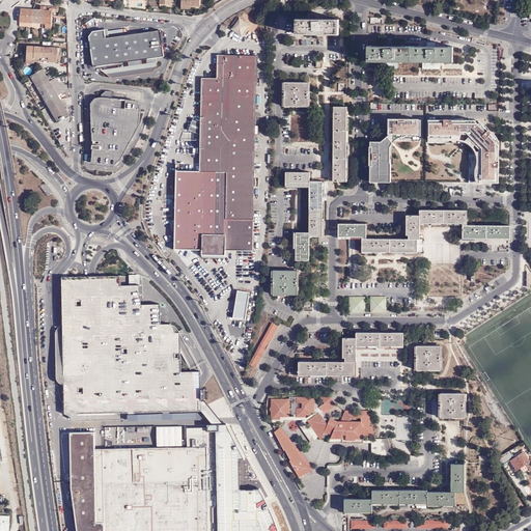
[(43,22),(43,28),(50,28),(51,28),(52,11),(58,12),(59,7),(40,5),(40,10),(43,10),(43,22)]
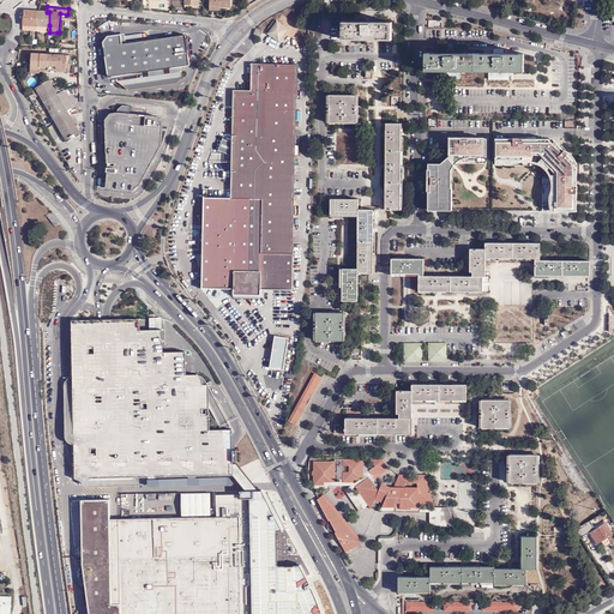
[(38,25),(38,11),(24,10),(24,24),(38,25)]
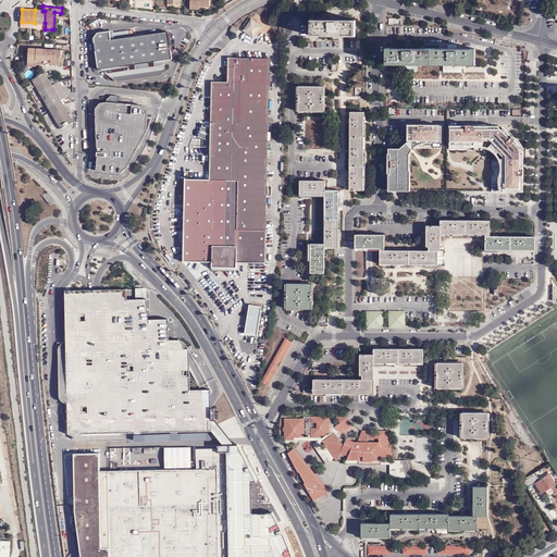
[(42,11),(35,10),(35,23),(45,23),(45,11),(42,11)]
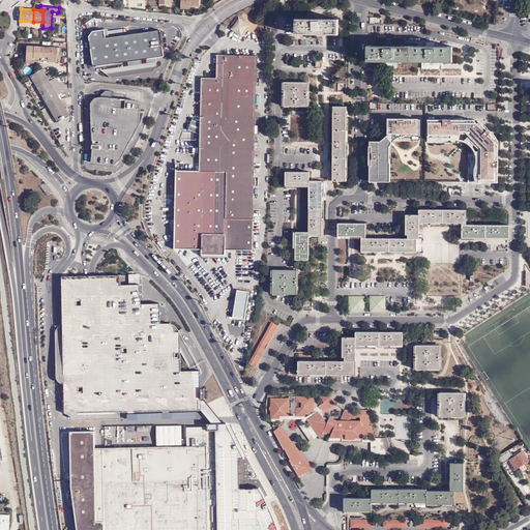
[(241,36),(249,24),(238,16),(230,28),(241,36)]
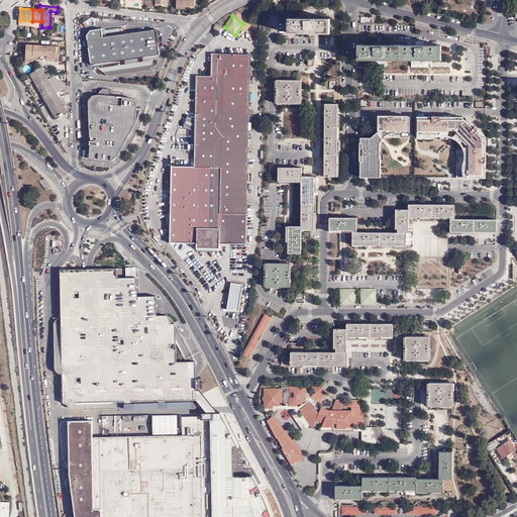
[(309,18),(288,18),(288,33),(329,33),(329,18),(309,18)]
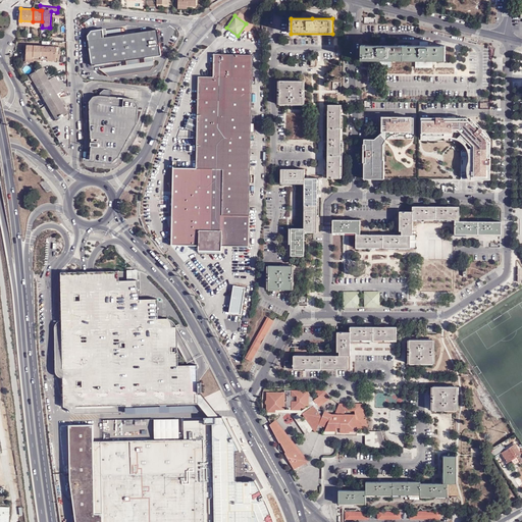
[(107,38),(105,29),(91,31),(87,36),(92,66),(125,61),(126,63),(126,65),(99,69),(109,76),(150,71),(154,65),(154,59),(153,57),(161,56),(157,30),(107,38)]
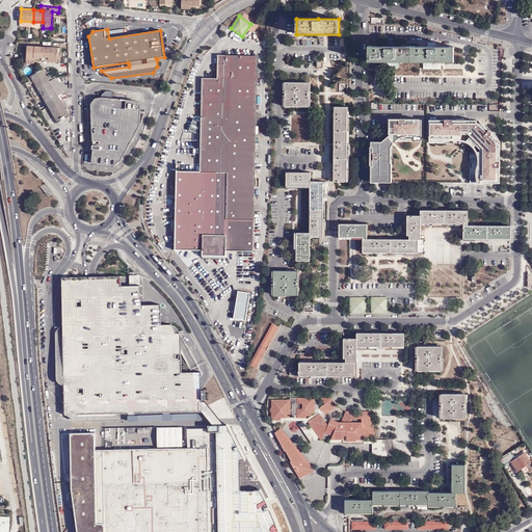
[(391,46),(368,45),(368,61),(414,62),(414,46),(391,46)]
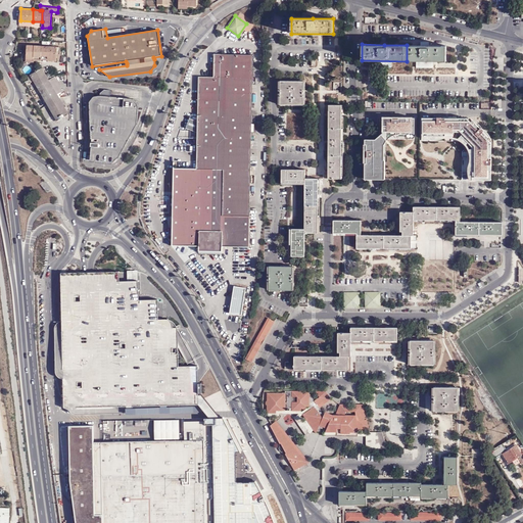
[(61,48),(24,45),(22,57),(34,58),(34,59),(47,60),(48,57),(57,58),(57,54),(60,54),(61,48)]
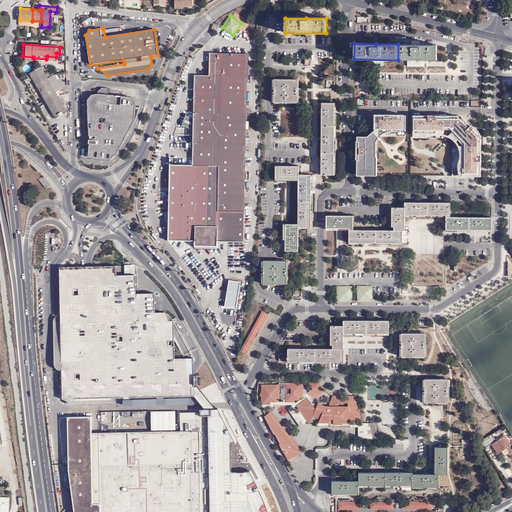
[(418,44),(398,44),(398,60),(438,60),(438,44),(418,44)]
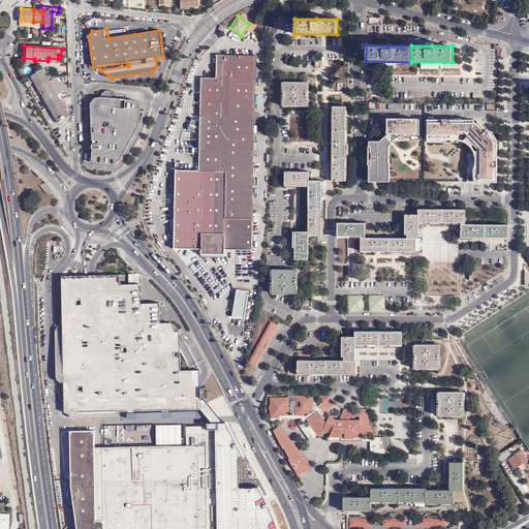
[(256,101),(256,56),(217,55),(217,78),(201,78),(199,170),(176,170),(176,197),(172,200),(172,218),(175,222),(174,249),(203,250),(201,257),(225,258),(226,251),(252,252),(254,190),(256,101)]
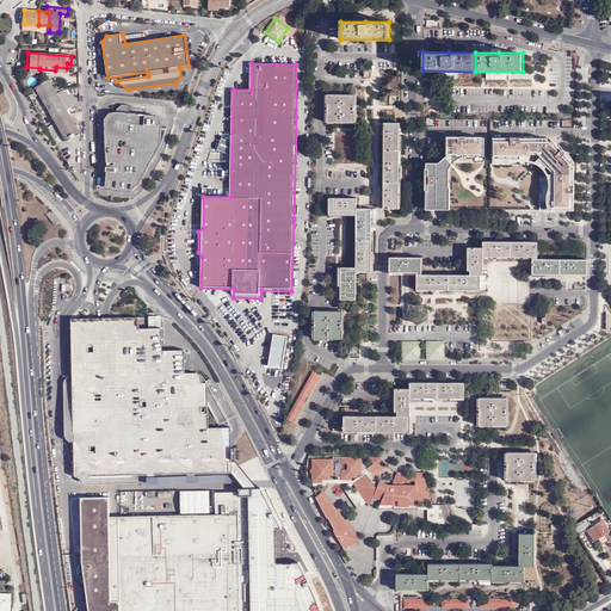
[(80,133),(79,131),(68,110),(74,106),(63,90),(57,92),(50,79),(36,87),(67,141),(79,133),(80,133)]
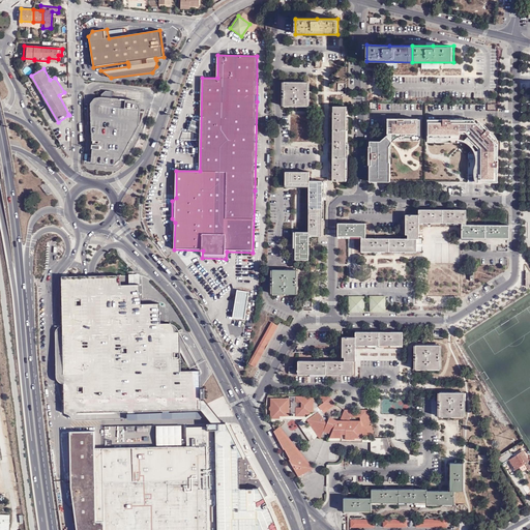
[(305,83),(283,83),(283,107),(305,107),(305,94),(305,83)]
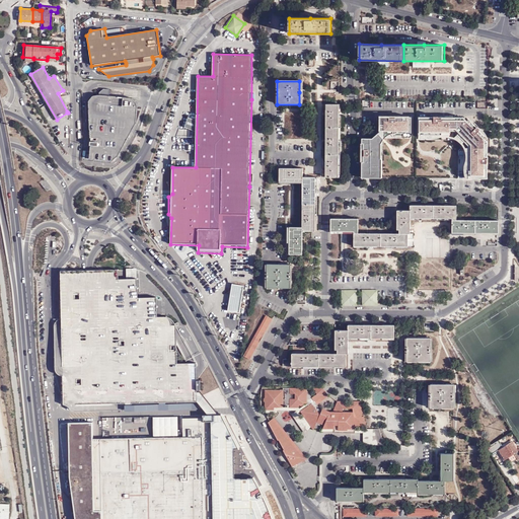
[(97,102),(97,93),(91,94),(87,99),(88,136),(90,137),(92,113),(89,112),(90,101),(97,102)]
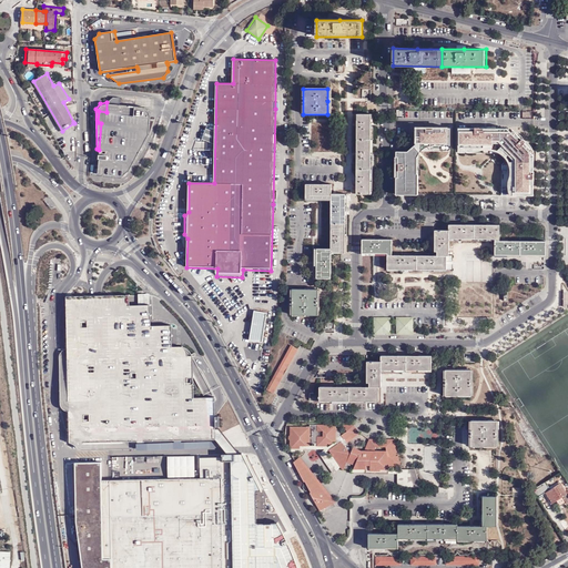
[(105,154),(98,153),(97,158),(98,158),(105,159),(104,166),(128,169),(148,133),(149,117),(148,110),(142,105),(107,102),(107,112),(99,111),(98,122),(101,123),(99,150),(107,150),(105,154)]
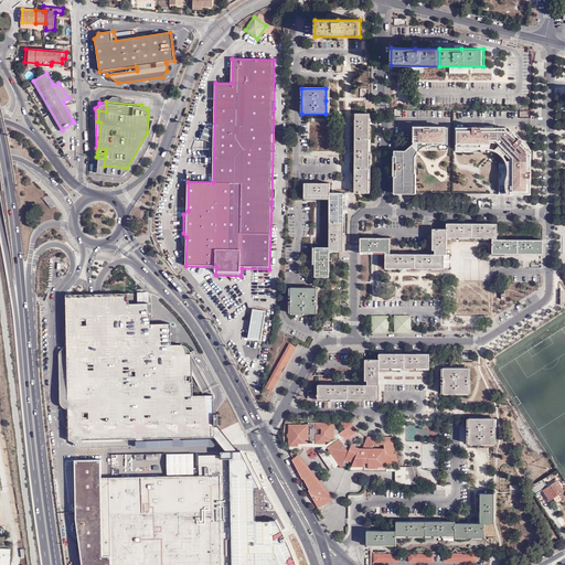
[(370,114),(354,114),(354,138),(370,138),(370,125),(370,114)]
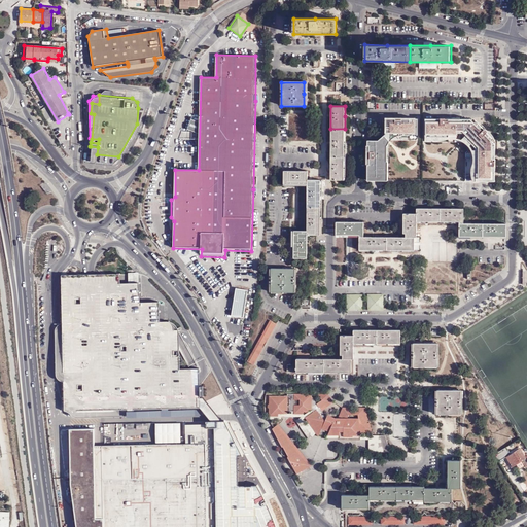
[(370,155),(369,179),(388,178),(388,144),(391,140),(418,139),(418,117),(400,117),(387,117),(387,134),(380,140),(370,141),(370,155)]
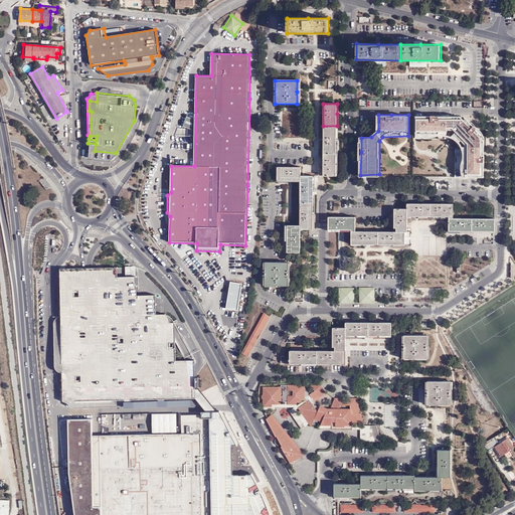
[(435,117),(415,117),(415,139),(453,140),(459,146),(455,150),(455,178),(483,178),(484,158),(484,139),(474,129),(463,117),(435,117)]
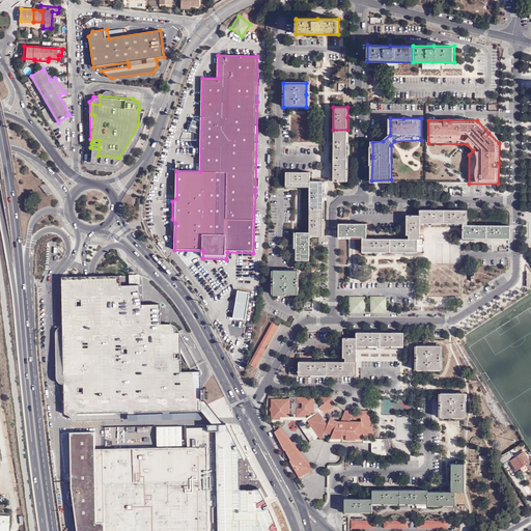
[(347,130),(333,130),(333,157),(347,157),(347,143),(347,130)]
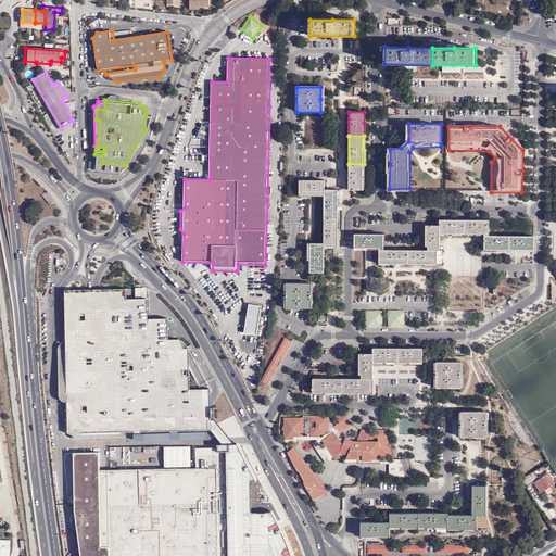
[(103,155),(96,154),(93,169),(118,172),(125,166),(125,165),(102,163),(103,155)]
